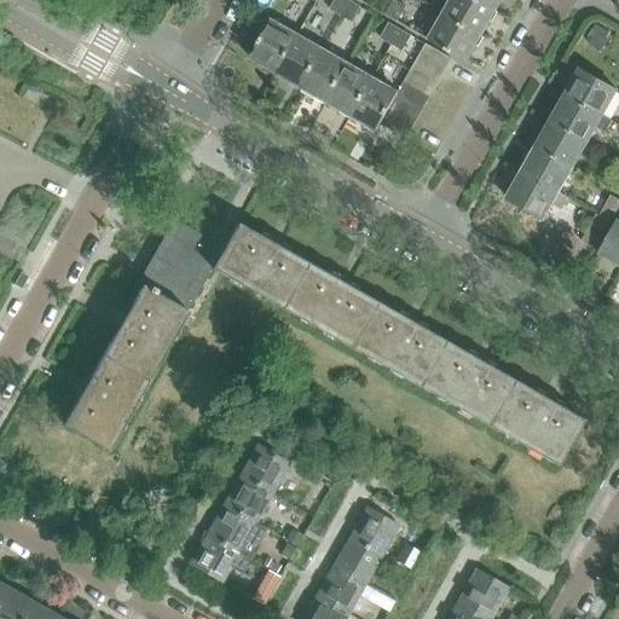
[(335,0),(330,10),(341,16),(350,1),(347,0),(335,0)]
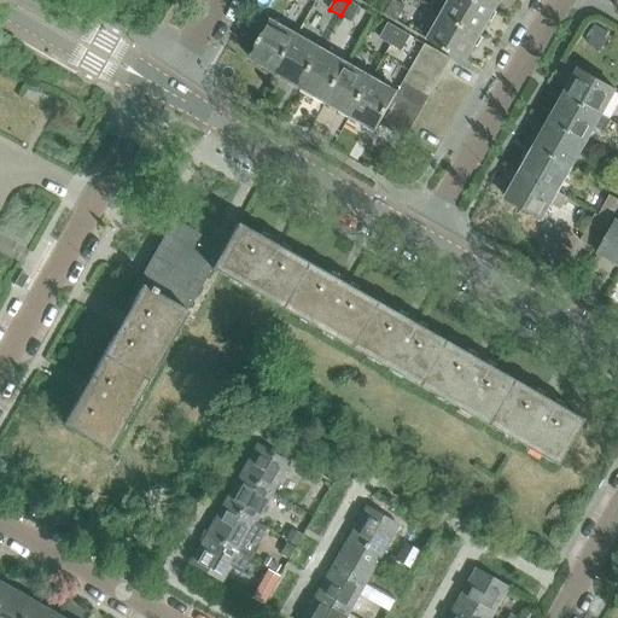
[(495,11),(476,0),(450,0),(443,15),(481,36),(495,11)]
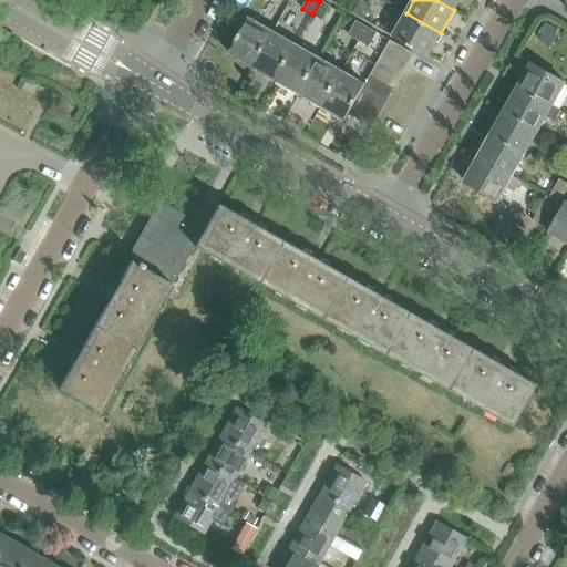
[(436,0),(454,10),(460,0),(436,0)]
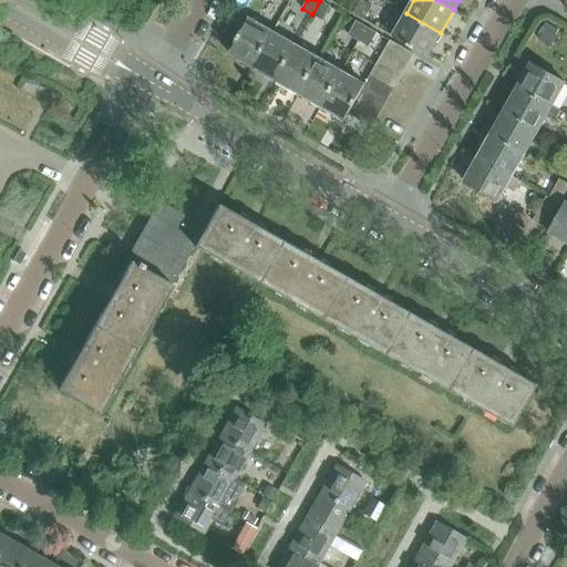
[(312,14),(322,20),(330,7),(320,1),(312,14)]
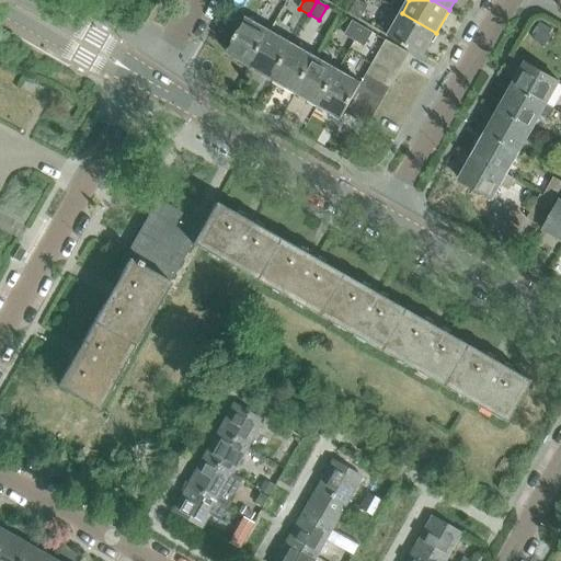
[(350,14),(359,20),(367,7),(357,1),(350,14)]
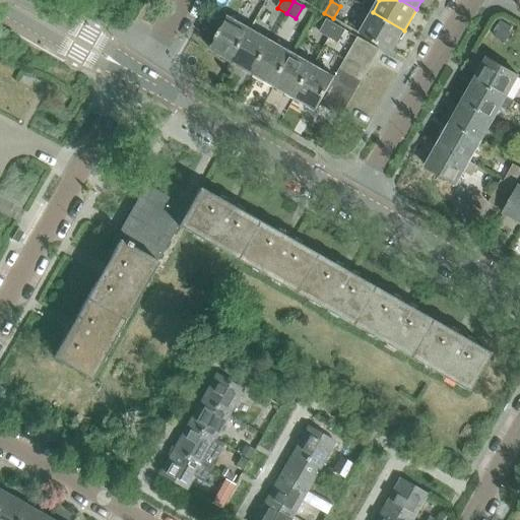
[(404,30),(373,12),(360,34),(392,52),(404,30)]
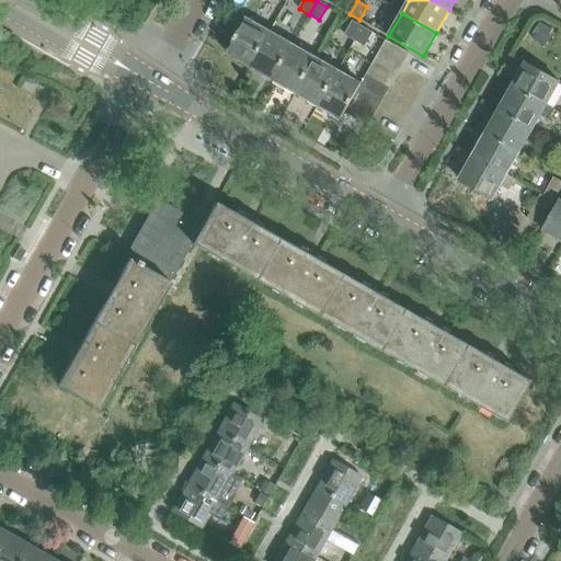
[(227,53),(250,66),(270,32),(247,19),(227,53)]
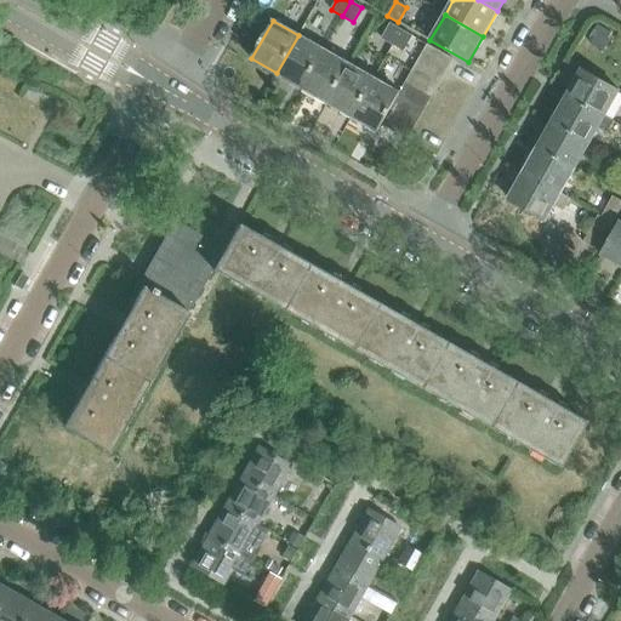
[(382,39),(393,45),(402,30),(391,24),(382,39)]
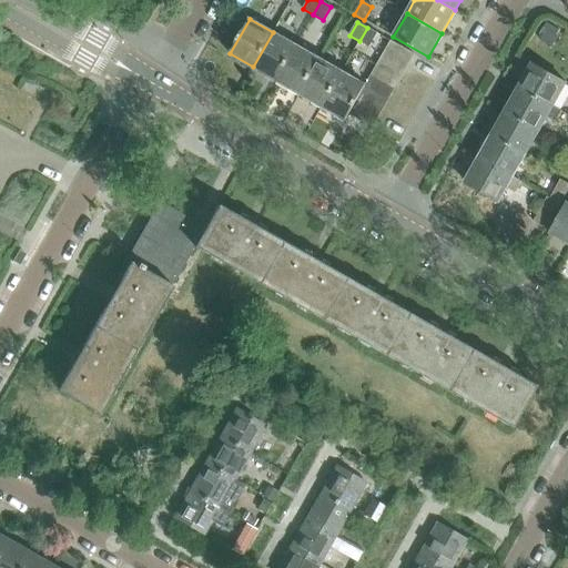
[(367,28),(359,41),(369,47),(377,33),(367,28)]
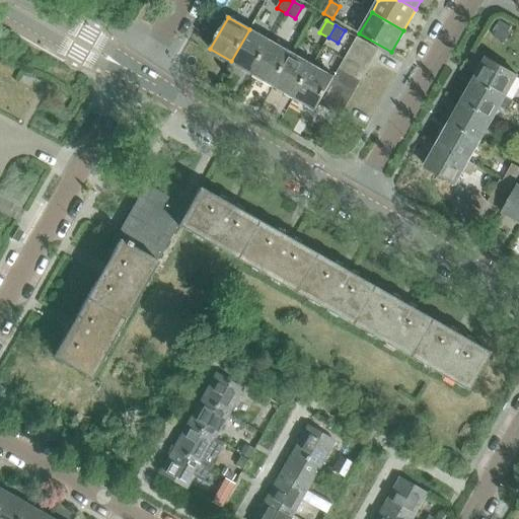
[(271,41),(249,29),(231,61),(252,73),(271,41)]
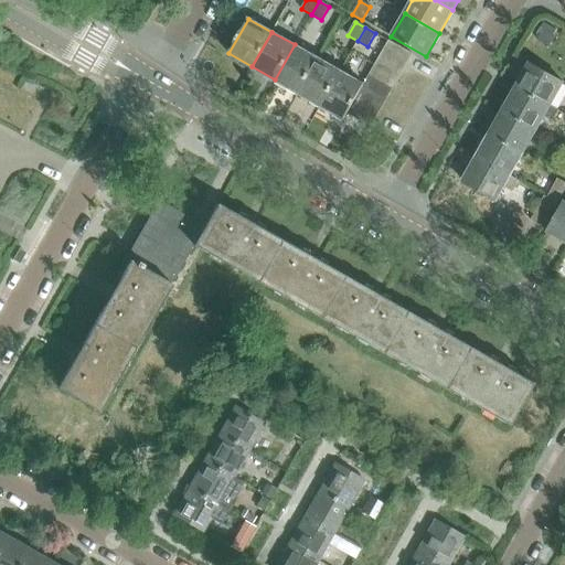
[(382,53),(405,66),(412,54),(388,41),(382,53)]
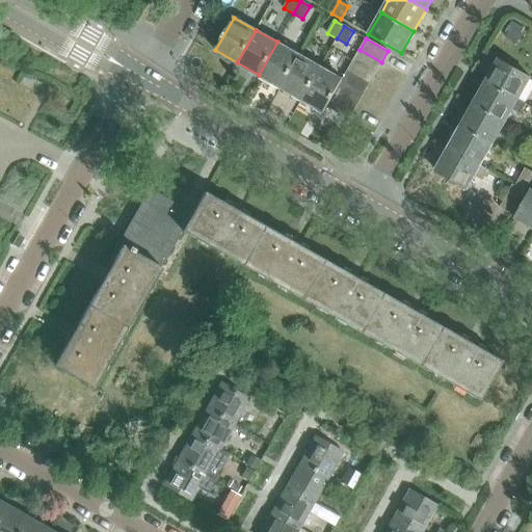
[(259,75),(281,87),(299,55),(277,43),(259,75)]
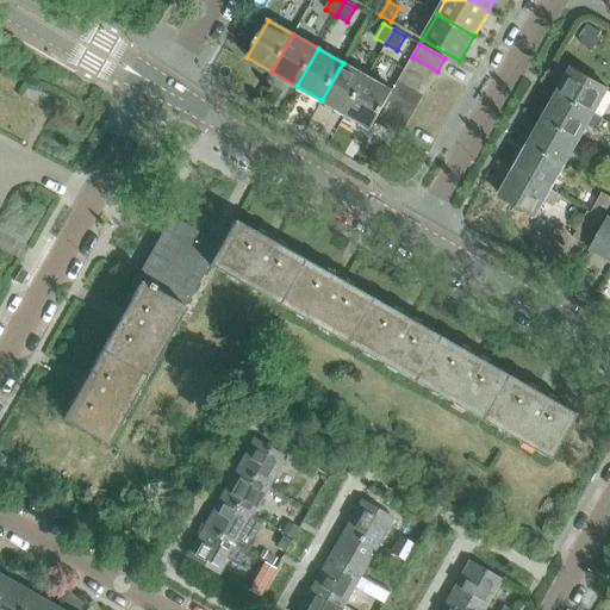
[(412,57),(405,70),(430,85),(437,72),(412,57)]
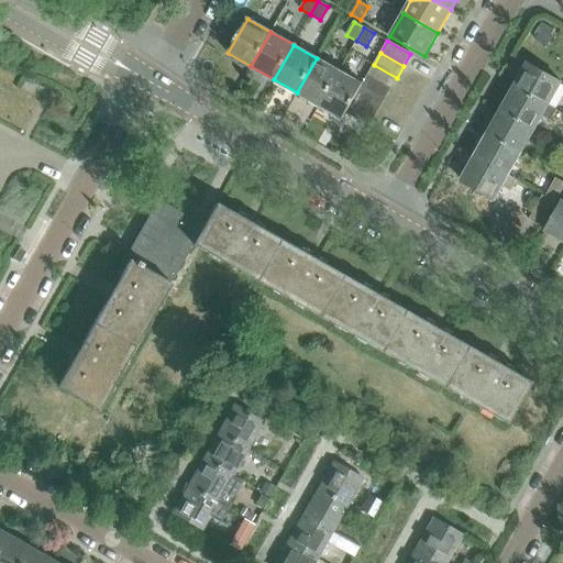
[(297,92),(320,106),(340,72),(317,58),(297,92)]
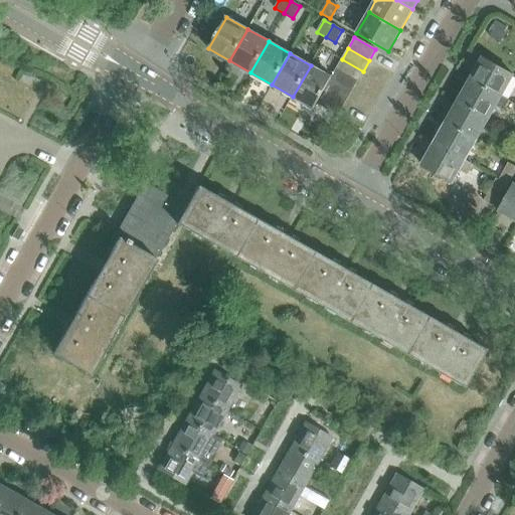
[(514,75),(482,57),(470,78),(502,97),(514,75)]
